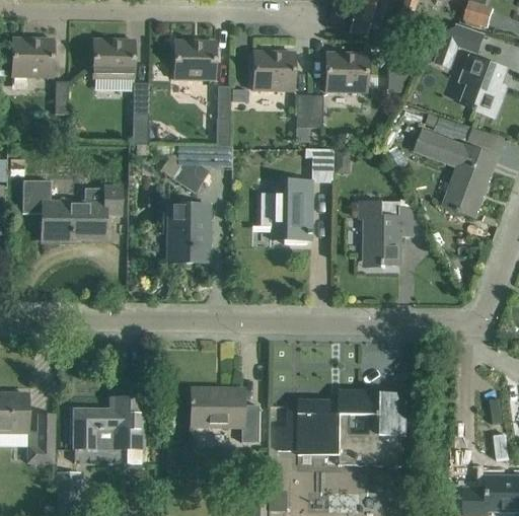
[(359,0),(354,17),(371,22),(377,0),(359,0)]
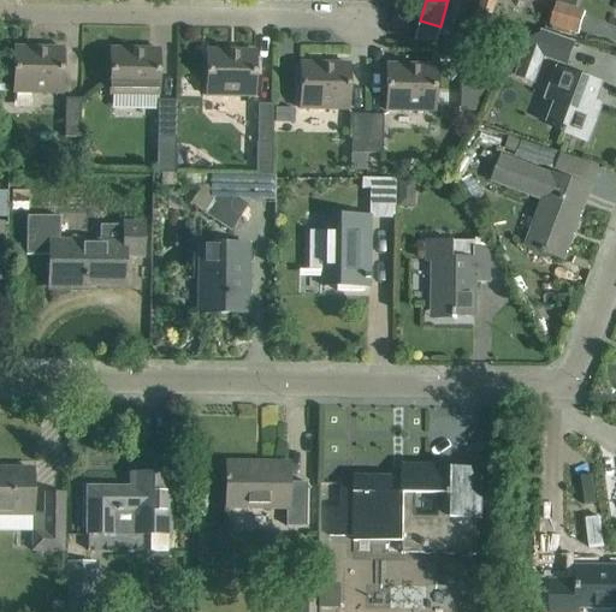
[(483,0),(480,9),(492,12),(495,0),(483,0)]
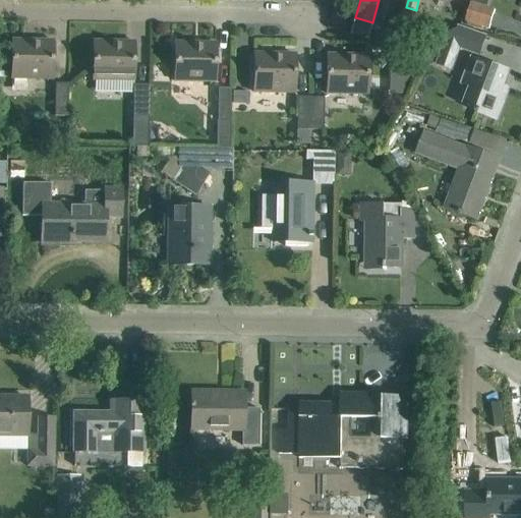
[(495,8),(466,0),(461,17),(489,25),(495,8)]
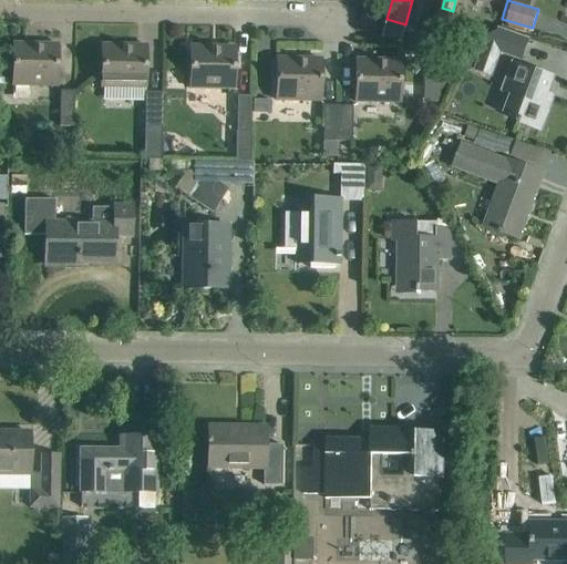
[(375,27),(375,13),(360,12),(360,26),(375,27)]
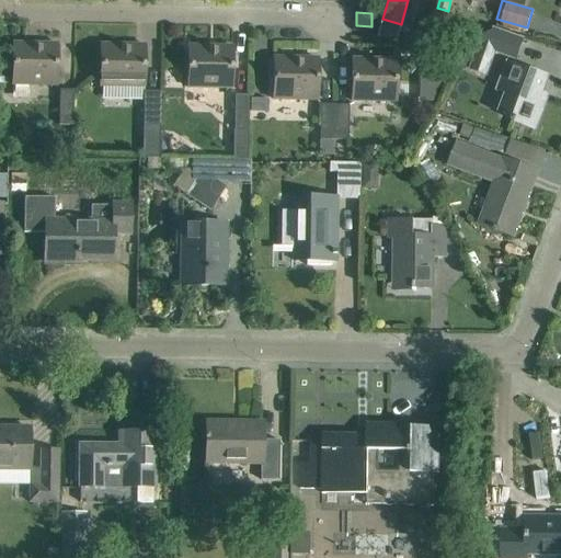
[(401,24),(382,19),(377,35),(398,35),(401,24)]
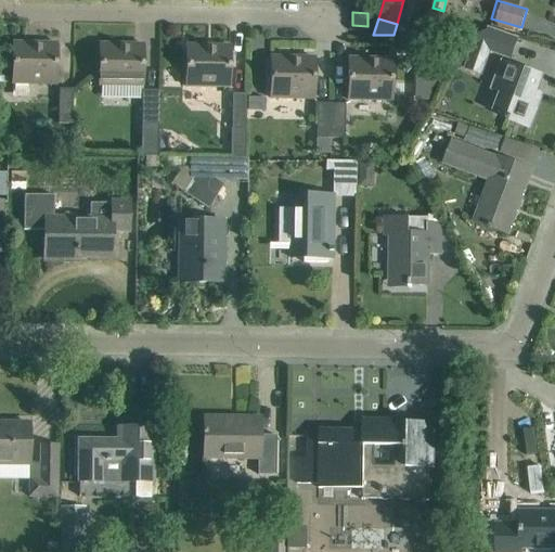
[(435,21),(430,35),(446,35),(449,25),(435,21)]
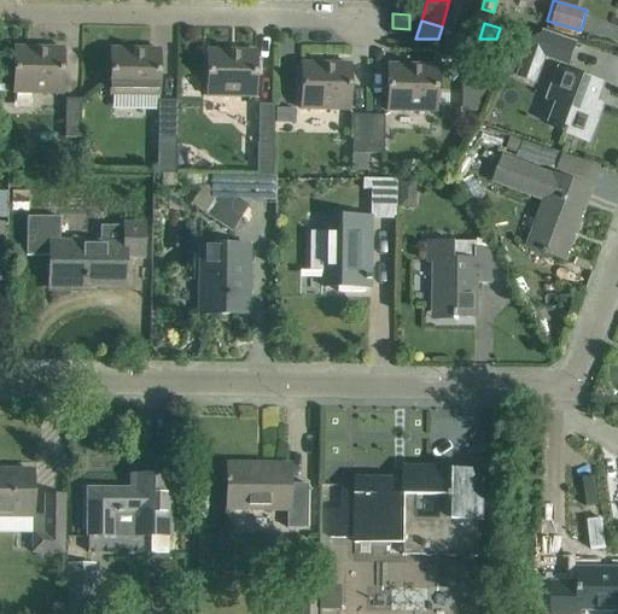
[(541,65),(544,54),(569,62),(576,41),(546,30),(535,63),(541,65)]
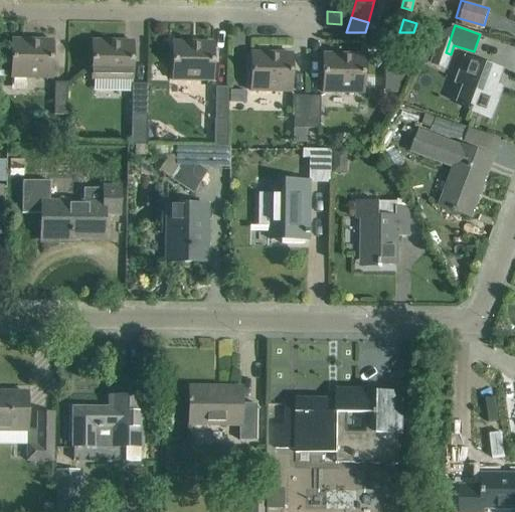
[(13,37),(12,57),(12,75),(51,76),(52,38),(13,37)]
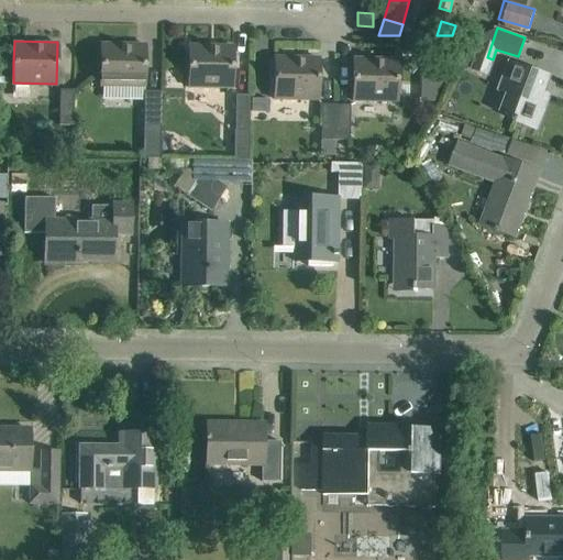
[(102,42),(101,64),(101,85),(144,85),(145,43),(102,42)]
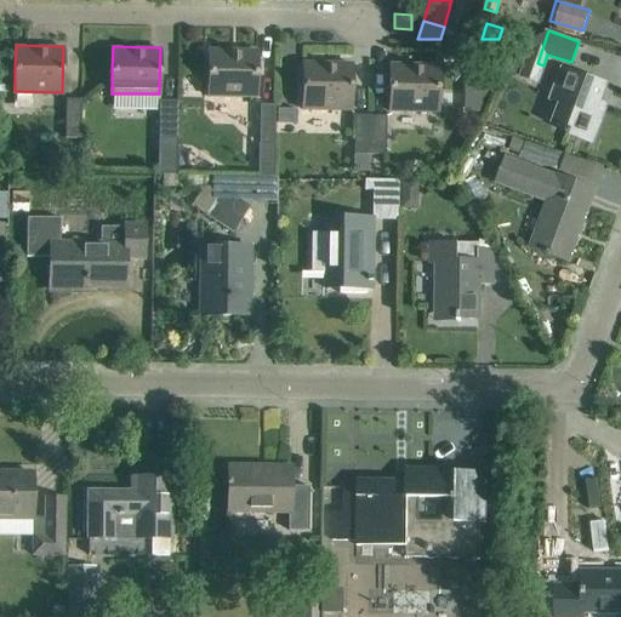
[(256,95),(257,73),(257,49),(209,47),(209,95),(256,95)]
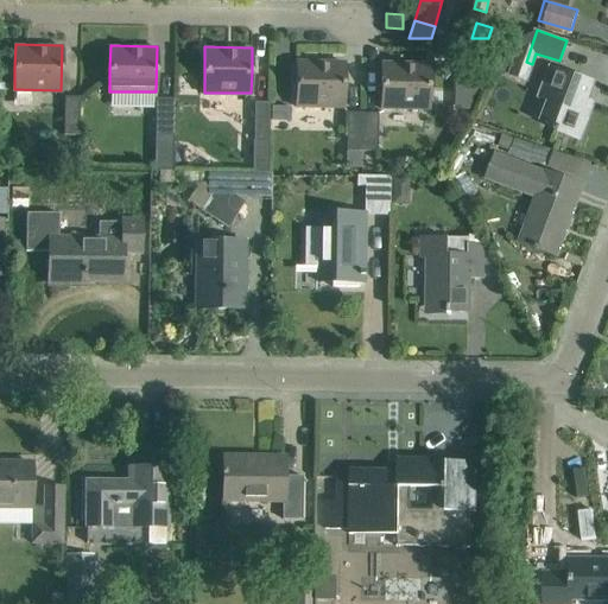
[(297,59),(297,83),(297,105),(343,106),(344,61),(297,59)]
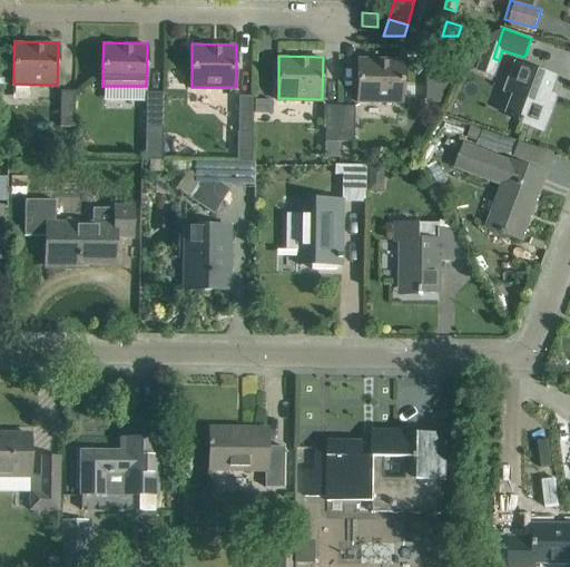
[(359,57),(359,79),(357,100),(402,100),(403,58),(359,57)]
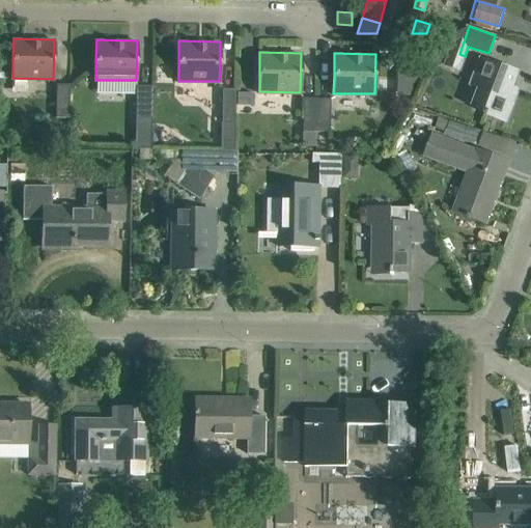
[(521,70),(482,56),(472,82),(480,85),(474,103),(487,107),(485,112),(508,120),(521,87),(515,85),(521,70)]
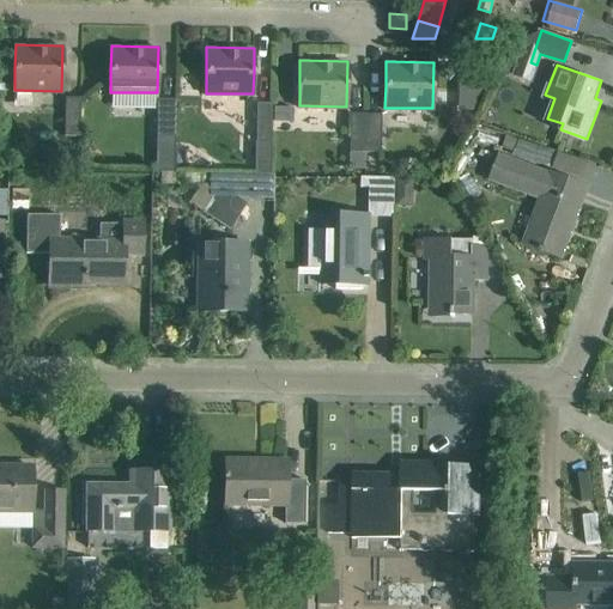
[(80,134),(80,96),(66,96),(65,134),(80,134)]
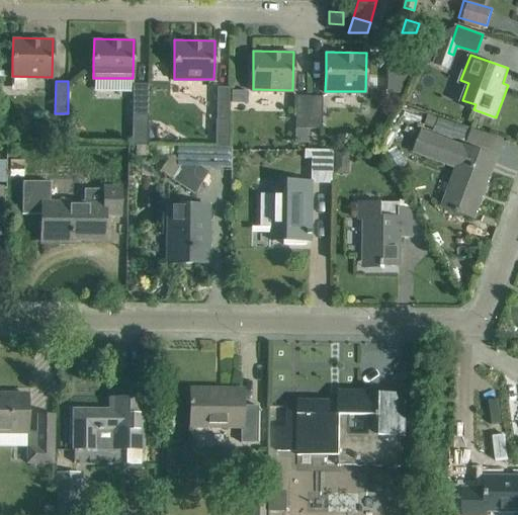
[(148,145),(149,114),(149,82),(133,82),(133,114),(137,114),(136,144),(148,145)]
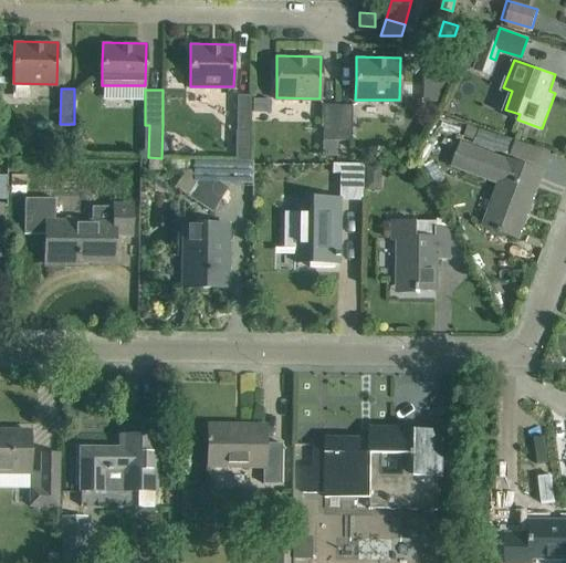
[(251,159),(251,94),(238,93),(237,128),(236,159),(251,159)]
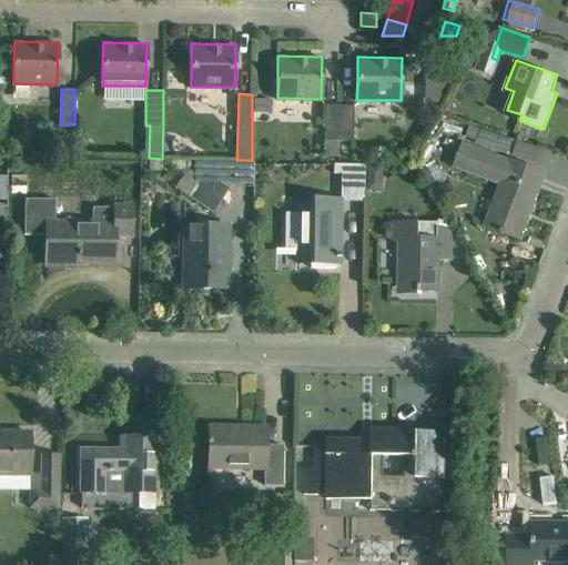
[(353,140),(354,104),(325,103),(324,139),(353,140)]
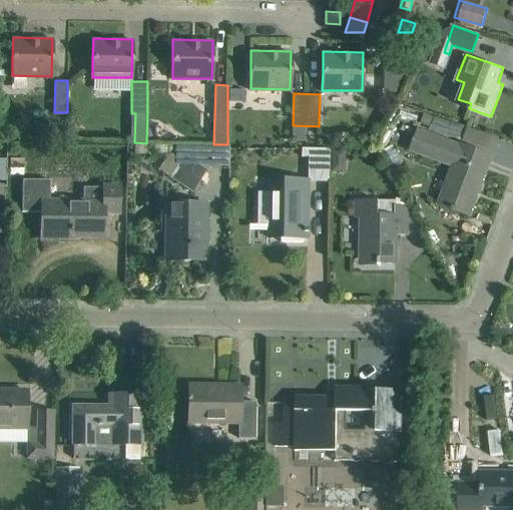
[(430,125),(433,115),(423,111),(419,122),(430,125)]
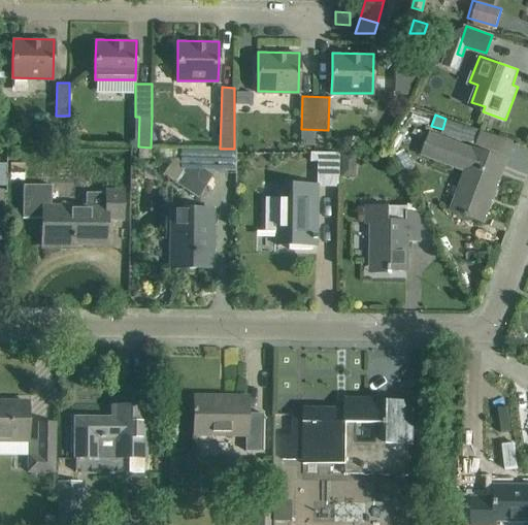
[(474,142),(480,129),(447,118),(446,119),(442,129),(441,131),(474,142)]
